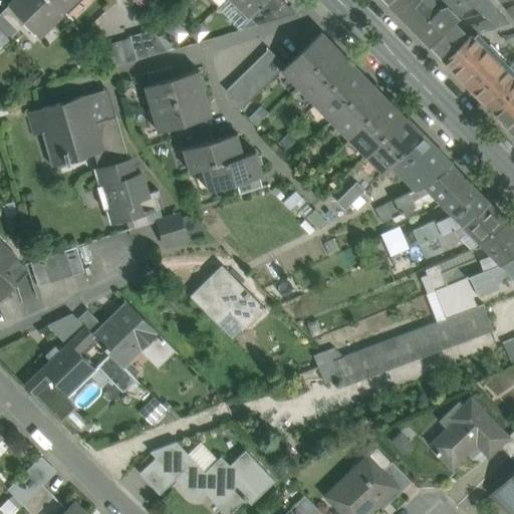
[(48,0),(13,0),(9,5),(26,22),(41,38),(42,37),(38,32),(47,23),(51,27),(64,15),(62,13),(48,0)]
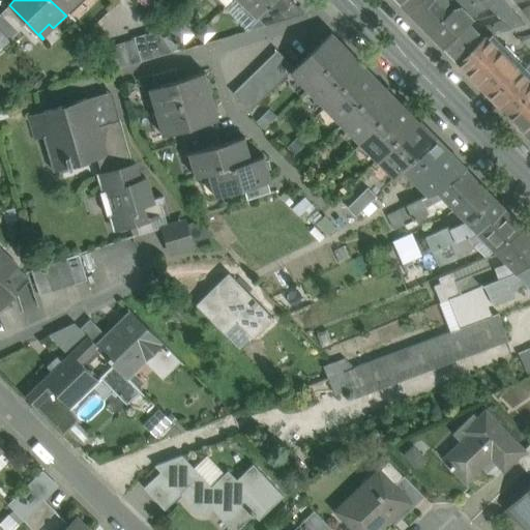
[(78,0),(50,0),(64,13),(78,0)]
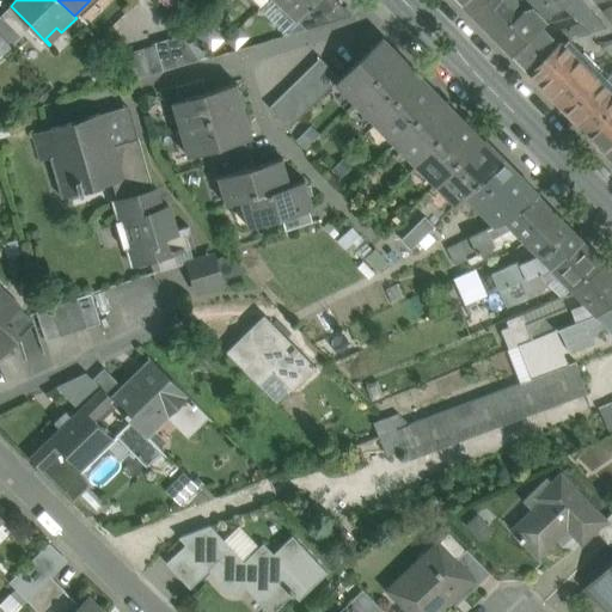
[(276,0),(297,22),(318,0),(276,0)]
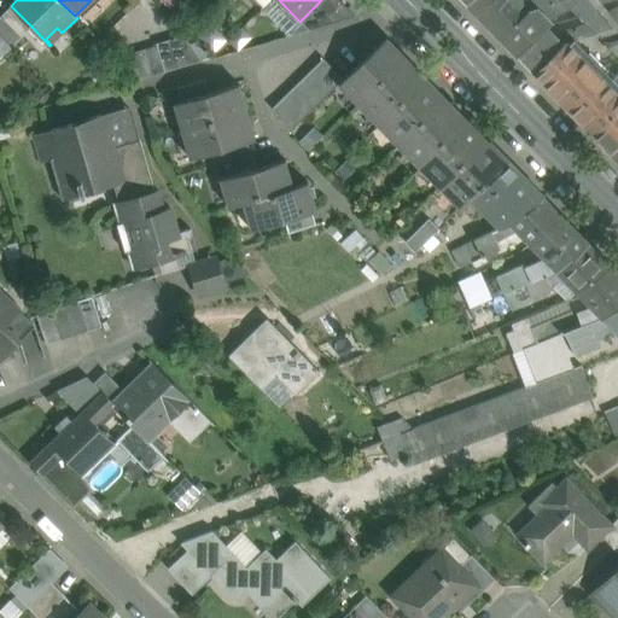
[(357,16),(342,0),(321,0),(299,22),(308,30),(314,29),(357,16)]
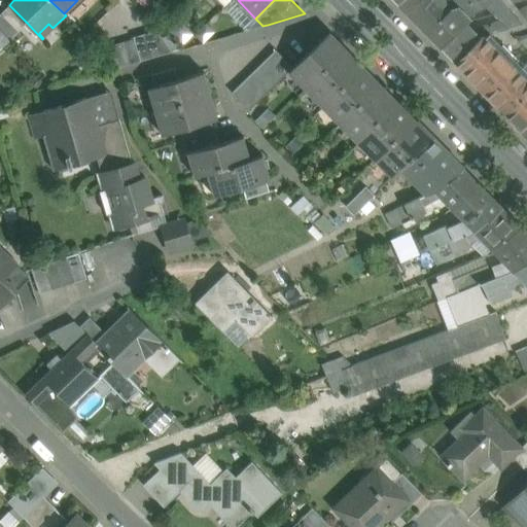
[(401,0),(397,4),(411,18),(429,0),(401,0)]
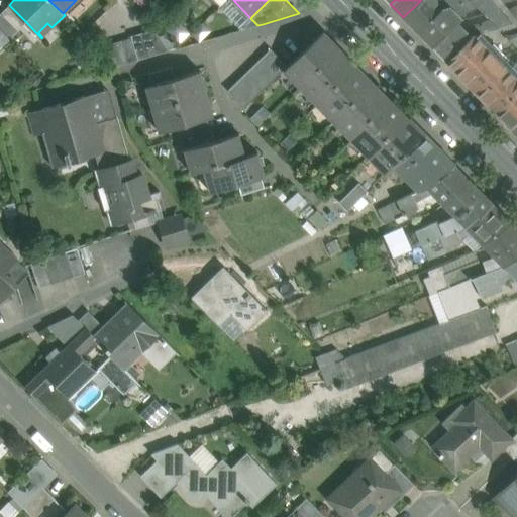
[(436,0),(436,1),(435,0),(421,0),(403,17),(417,31),(443,8),(468,0),(436,0)]
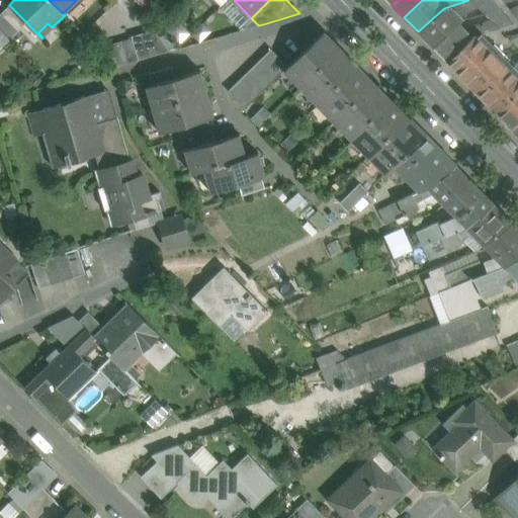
[(468,0),(444,8),(418,31),(433,47),(458,22),(453,18),(478,7),(469,0),(468,0)]
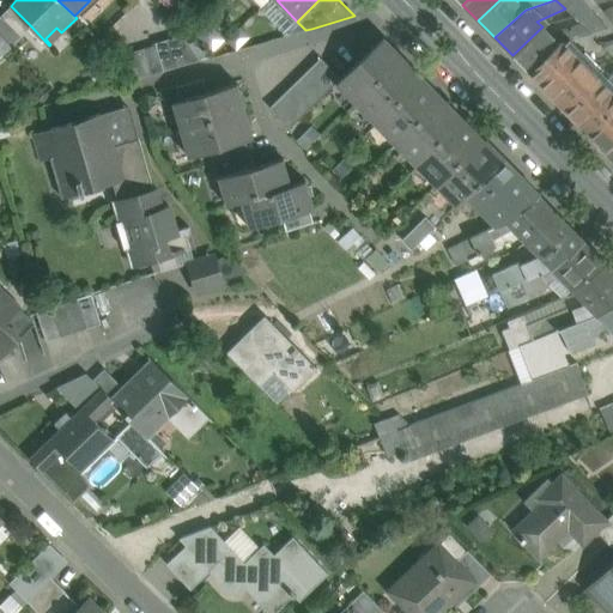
[(589,12),(577,0),(556,0),(565,8),(572,17),(589,12)]
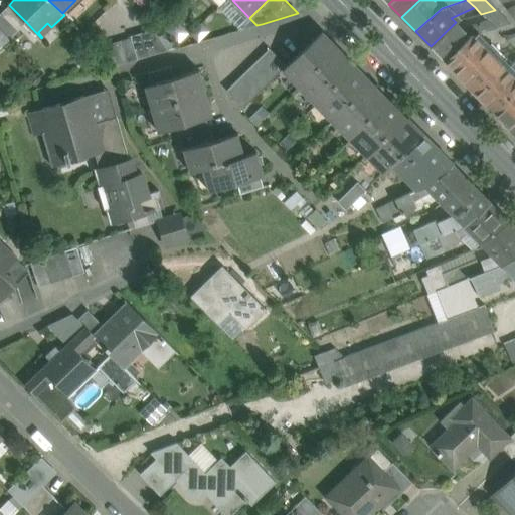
[(514,5),(506,10),(514,20),(514,5)]
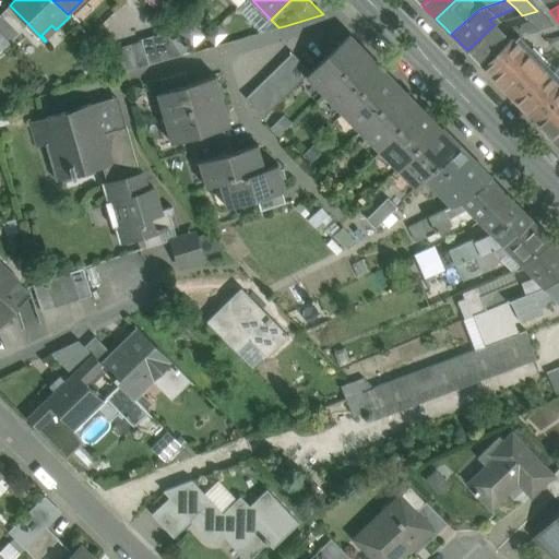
[(28,24),(10,7),(0,15),(19,34),(28,24)]
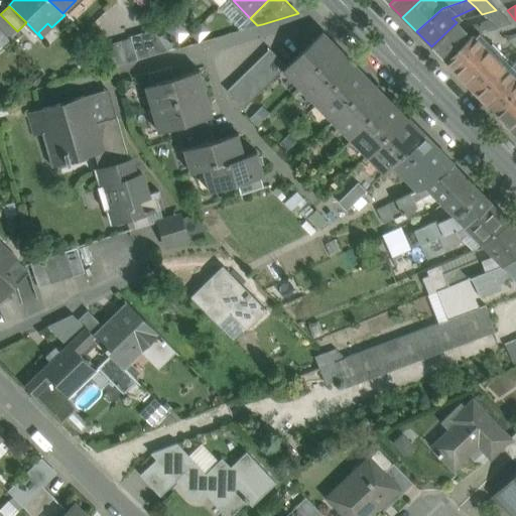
[(511,25),(496,10),(482,14),(488,21),(497,29),(511,25)]
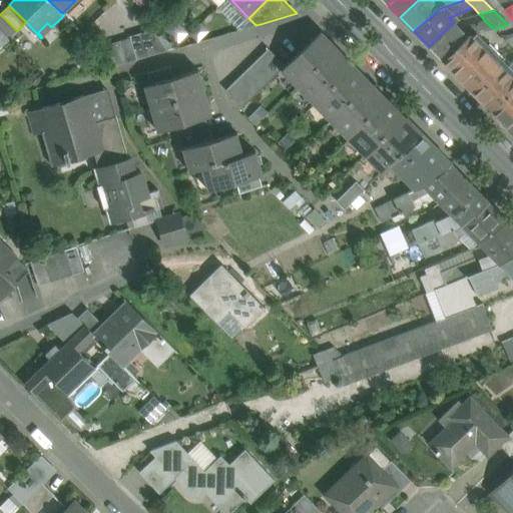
[(485,21),(459,28),(454,22),(429,46),(443,60),(468,37),(472,35),(472,36),(494,29),(485,21)]
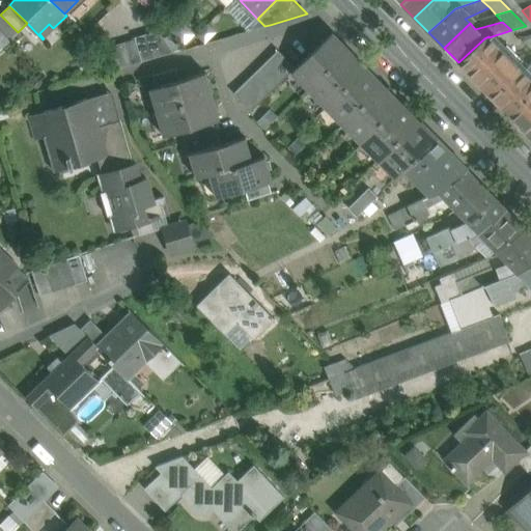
[(332,32),(296,68),(313,86),(350,51),(332,32)]
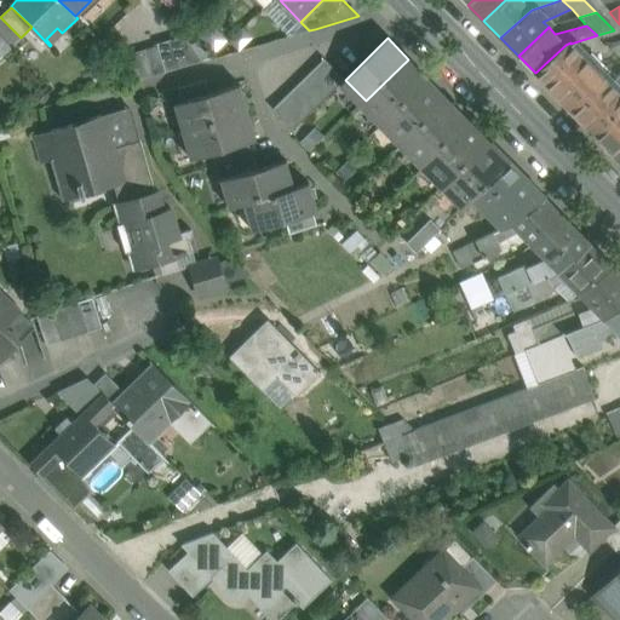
[(619,93),(570,44),(570,42),(566,45),(535,73),(615,154),(619,149),(619,93)]
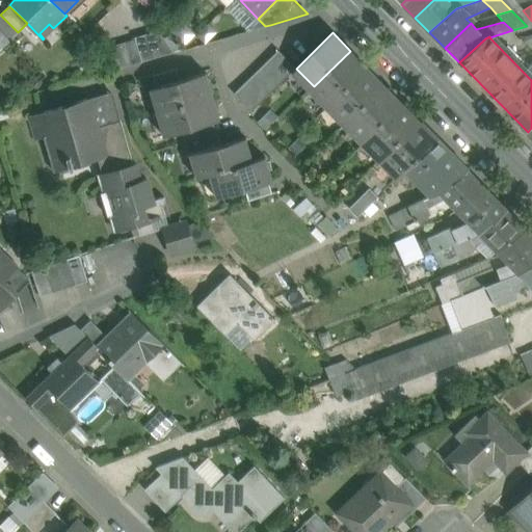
[(135,40),(124,43),(130,64),(141,61),(135,40)]
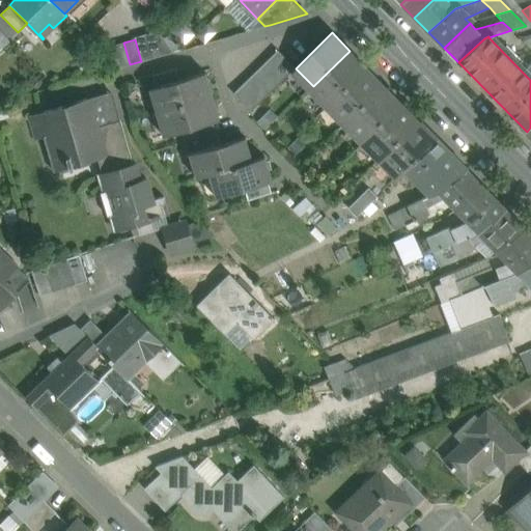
[(123,43),(112,46),(119,68),(130,64),(123,43)]
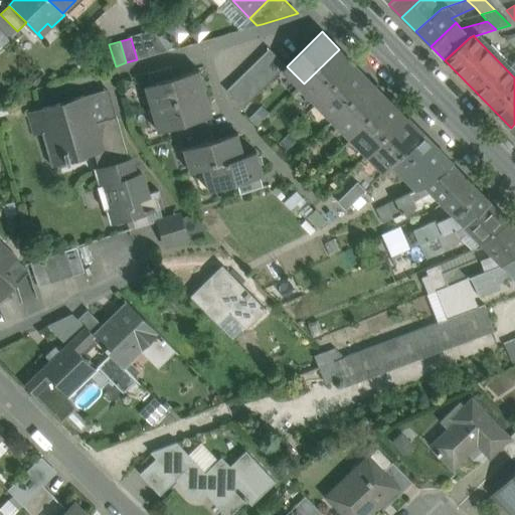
[(109,44),(99,48),(105,69),(116,66),(109,44)]
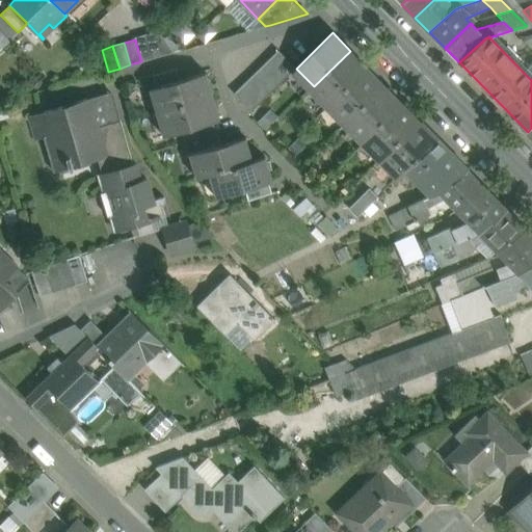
[(296,69),(278,50),(269,59),(287,77),(296,69)]
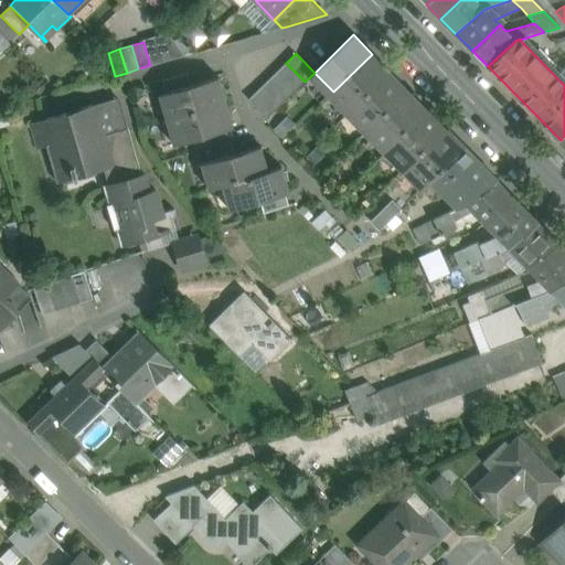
[(372,54),(333,92),(352,110),(391,73),(372,54)]
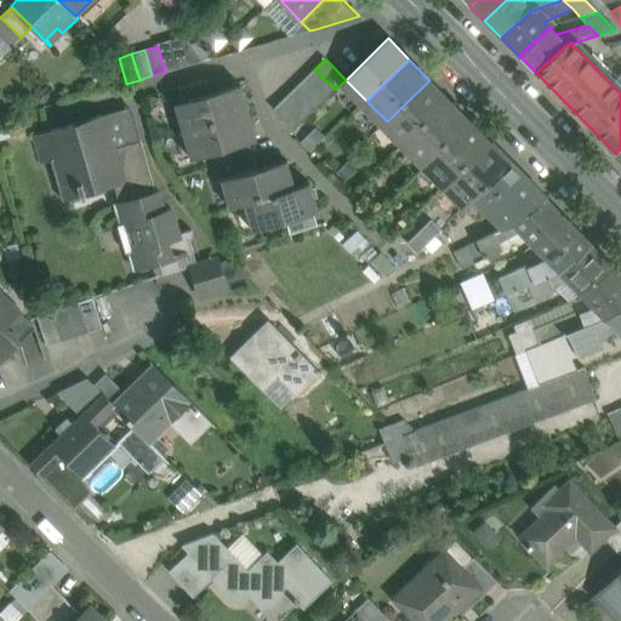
[(335,90),(314,69),(303,79),(324,101),(335,90)]
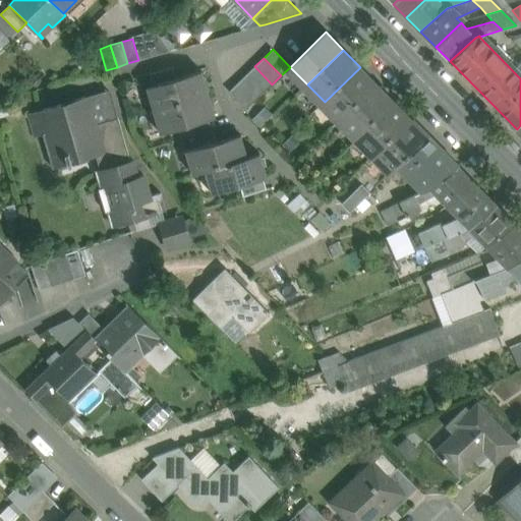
[(272,84),(254,66),(246,75),(264,93),(272,84)]
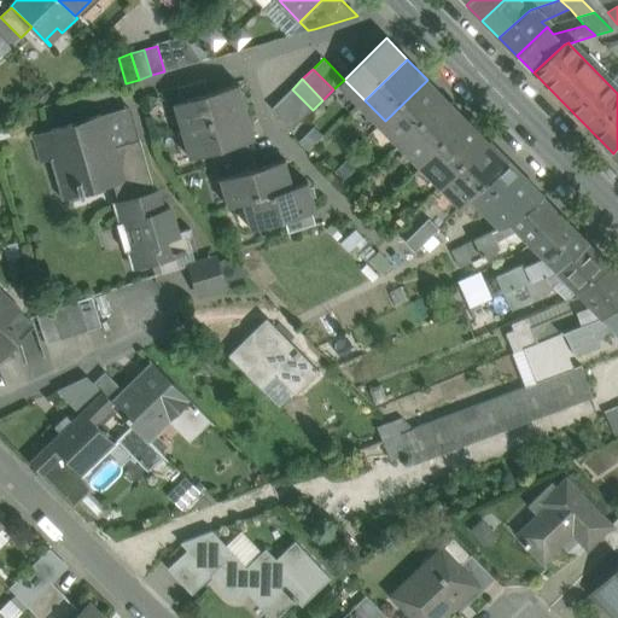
[(207,80),(179,88),(182,101),(210,93),(207,80)]
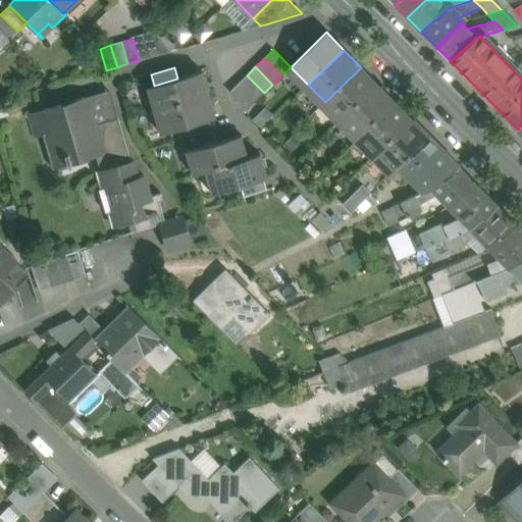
[(361,67),(325,102),(342,119),(378,85),(361,67)]
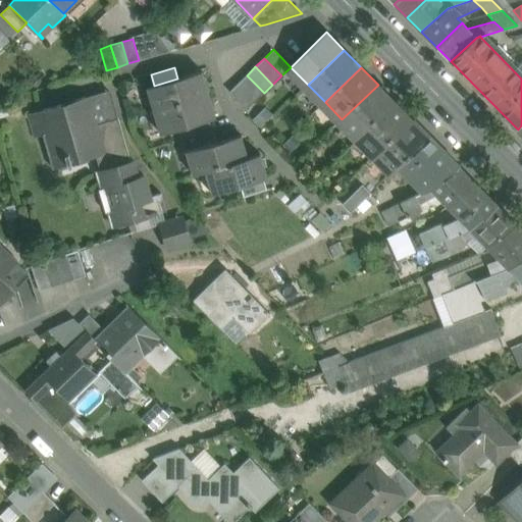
[(154,86),(147,88),(154,111),(208,95),(202,71),(177,79),(154,86)]
